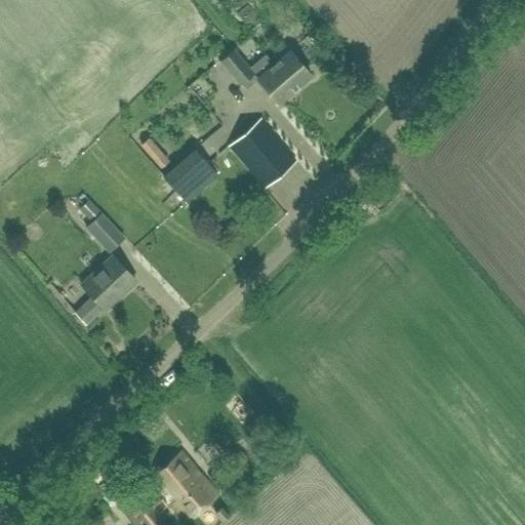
[(276,104),(309,75),(289,51),(273,65),(264,54),(248,69),(233,50),(220,62),(239,84),(251,74),(276,104)]
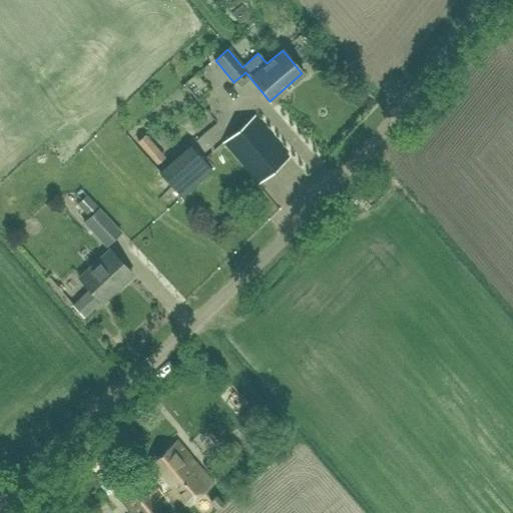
[(258,183),(289,157),(288,156),(252,116),(223,141),(258,182),(258,183)]
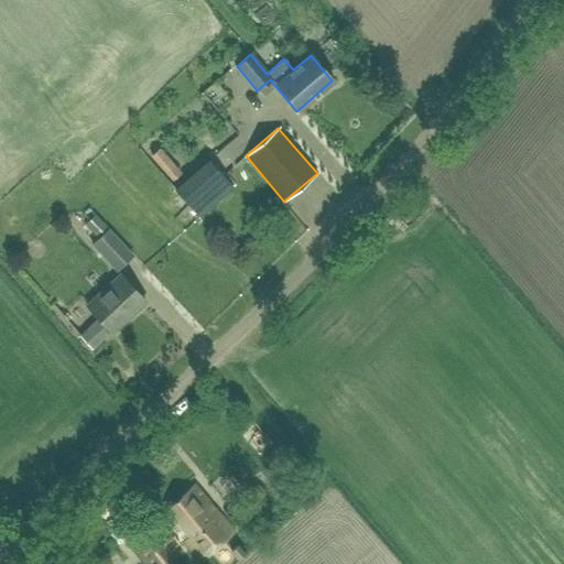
[(172,182),(181,173),(159,148),(149,155),(172,182)]
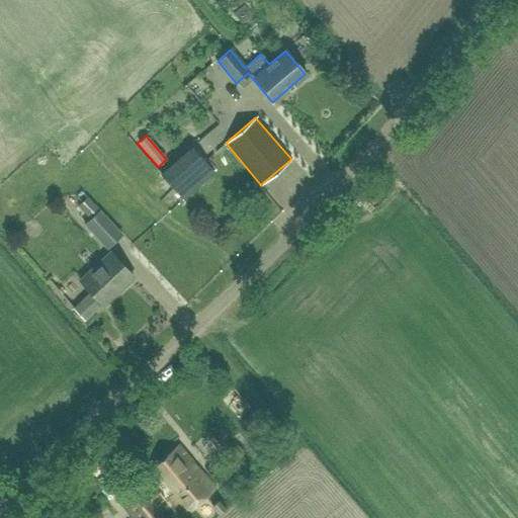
[(181,198),(212,172),(190,146),(159,172),(181,198)]
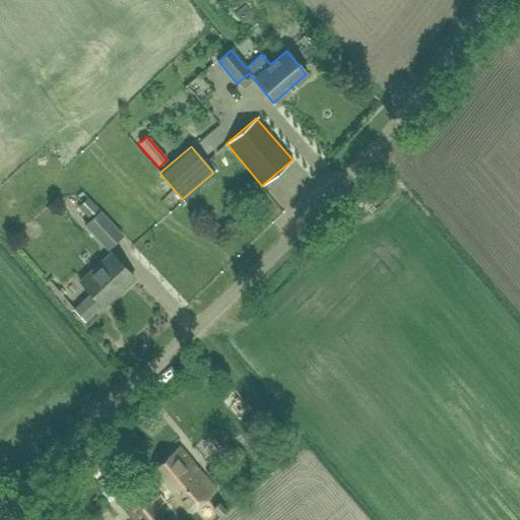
[(78,205),(88,216),(98,208),(87,197),(78,205)]
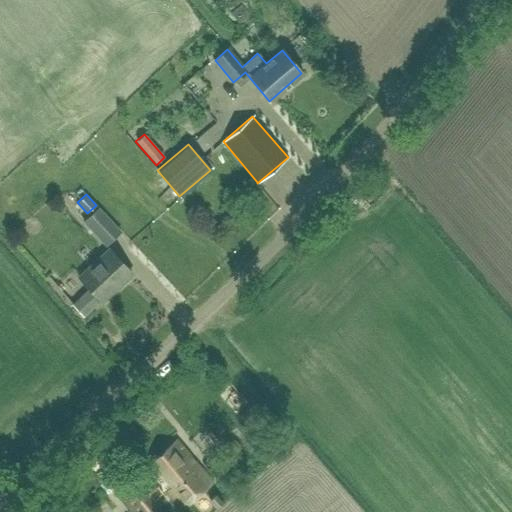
[(83,221),(94,233),(105,245),(120,231),(98,207),(83,221)]
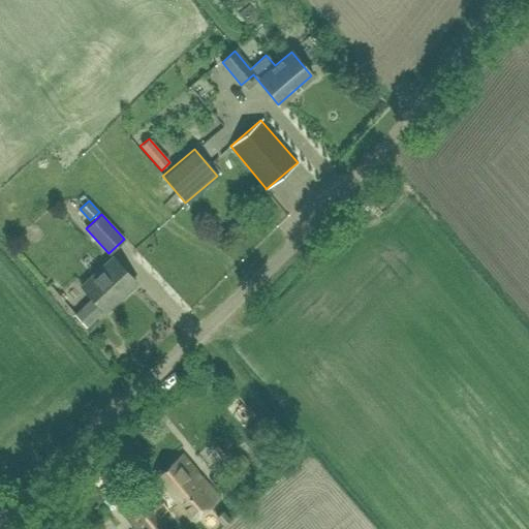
[(103,311),(115,301),(135,281),(113,257),(81,286),(103,311)]
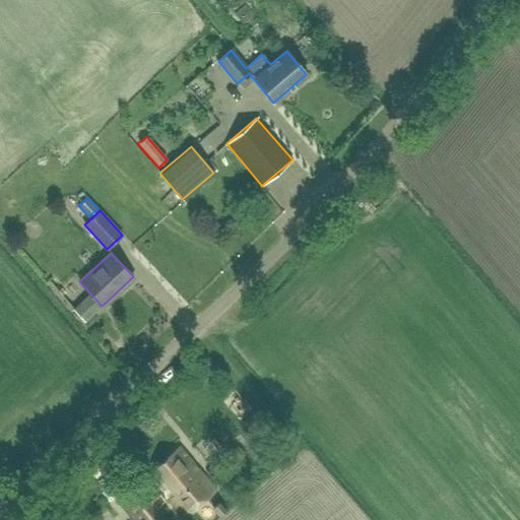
[(238,461),(245,454),(238,446),(231,452),(238,461)]
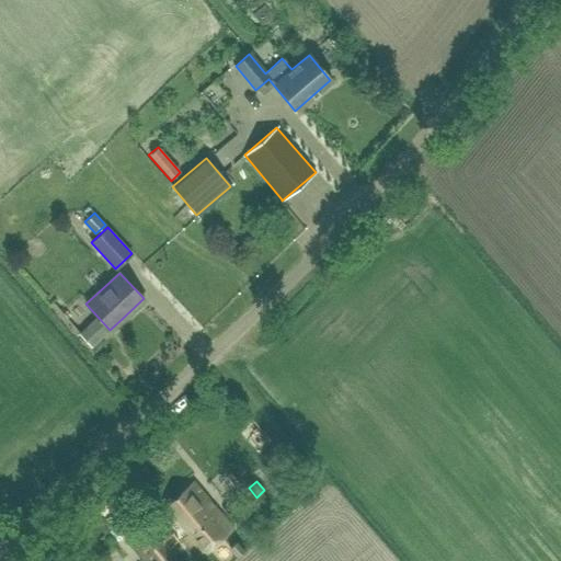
[(198,558),(231,528),(192,483),(159,512),(198,558)]
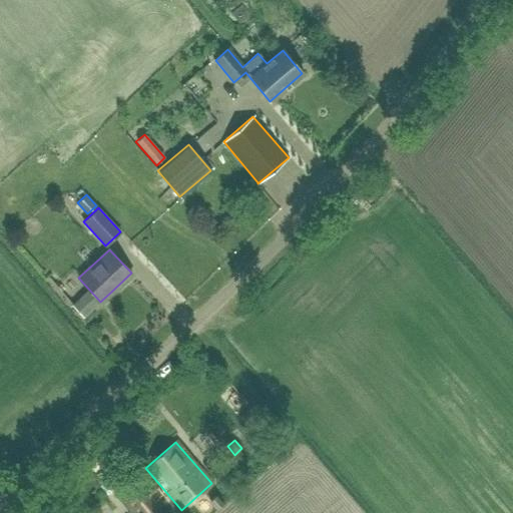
[(144,512),(158,501),(136,476),(115,493),(132,512),(144,512)]
